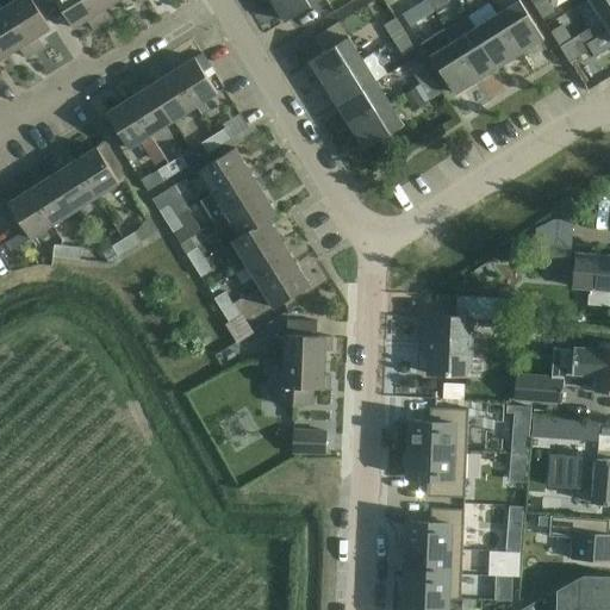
[(16,0),(6,7),(35,54),(43,49),(36,37),(50,29),(32,0),(16,0)]
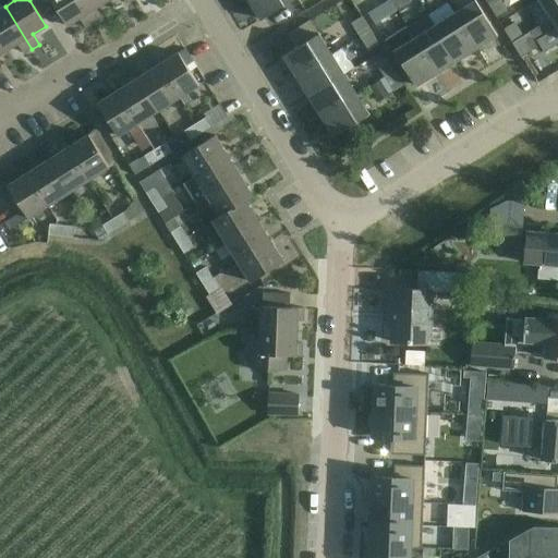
[(50,0),(68,26),(81,17),(87,27),(94,23),(79,0),(50,0)]
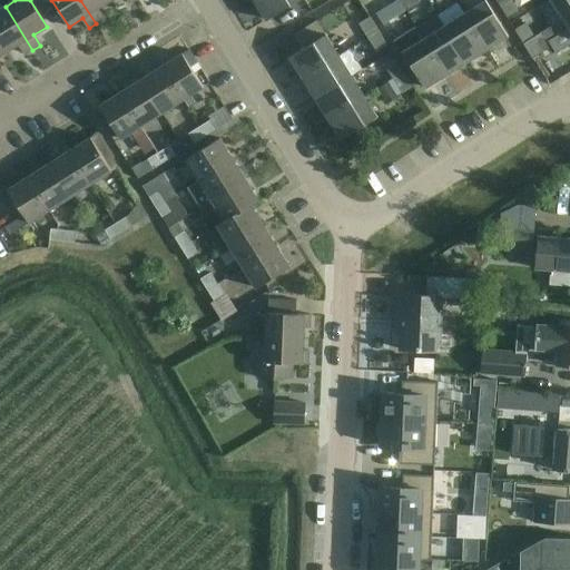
[(80,0),(96,23),(104,19),(97,9),(110,1),(109,0),(80,0)]
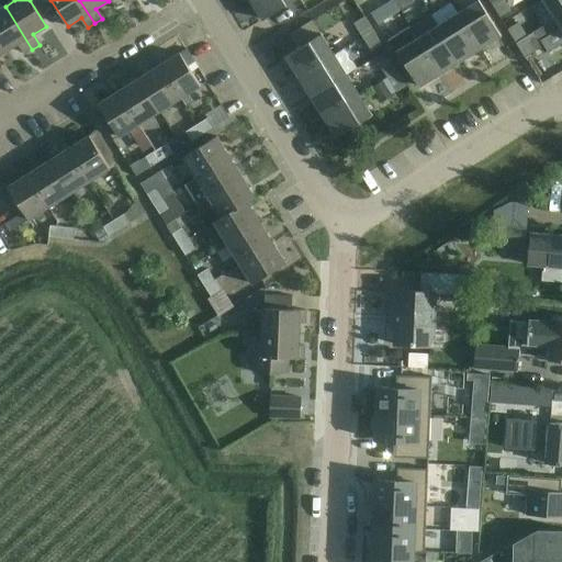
[(250,0),(263,20),(294,0),(250,0)]
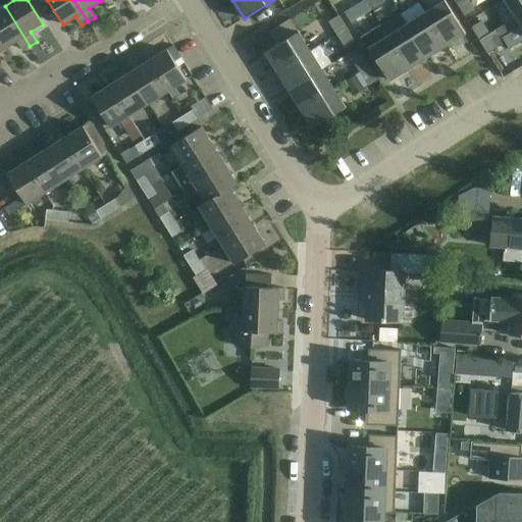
[(365,0),(363,0),(352,7),(345,12),(351,22),(371,9),(365,0)]
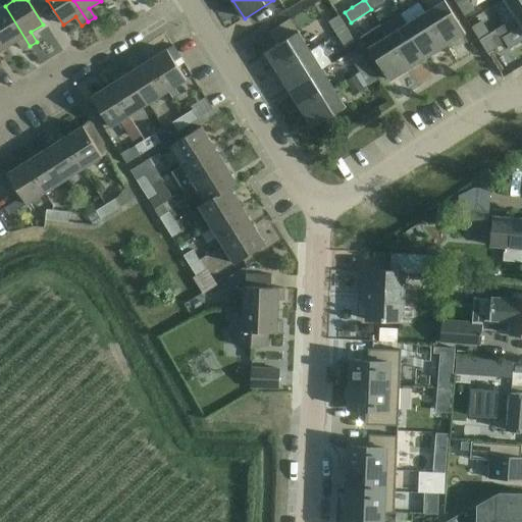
[(383,0),(365,0),(371,9),(384,1),(383,0)]
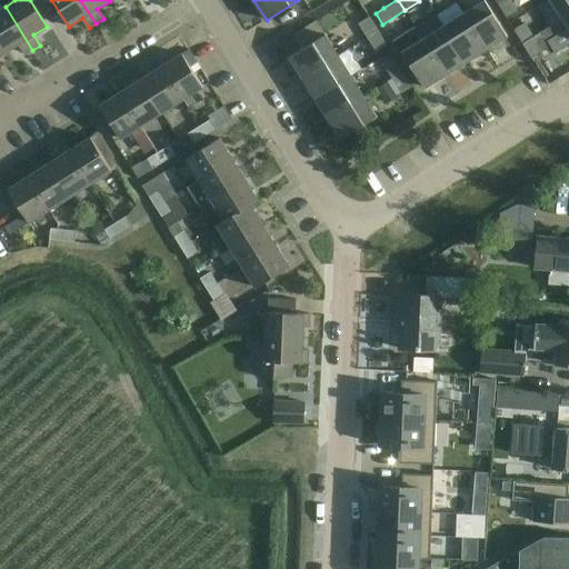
[(510,0),(503,0),(498,3),(506,18),(517,11),(510,0)]
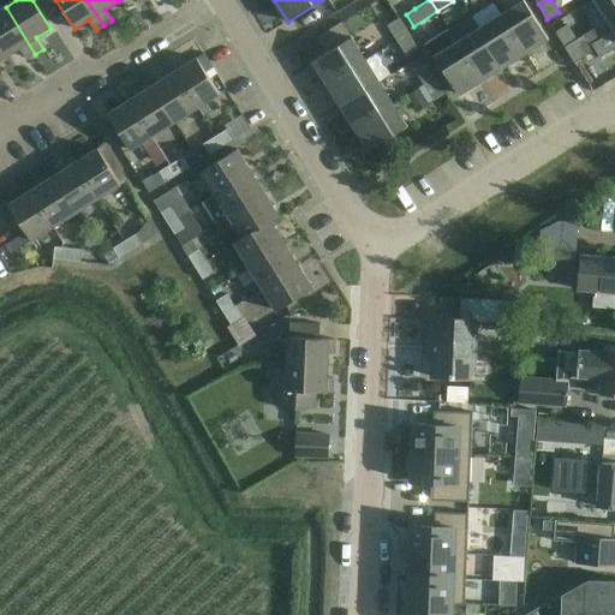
[(614,0),(595,0),(608,21),(614,16),(614,0)]
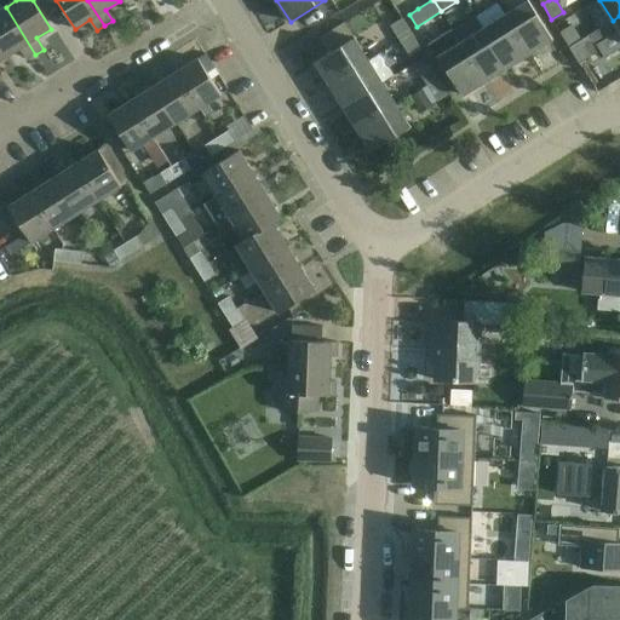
[(506,15),(530,53),(552,39),(528,1),(506,15)]
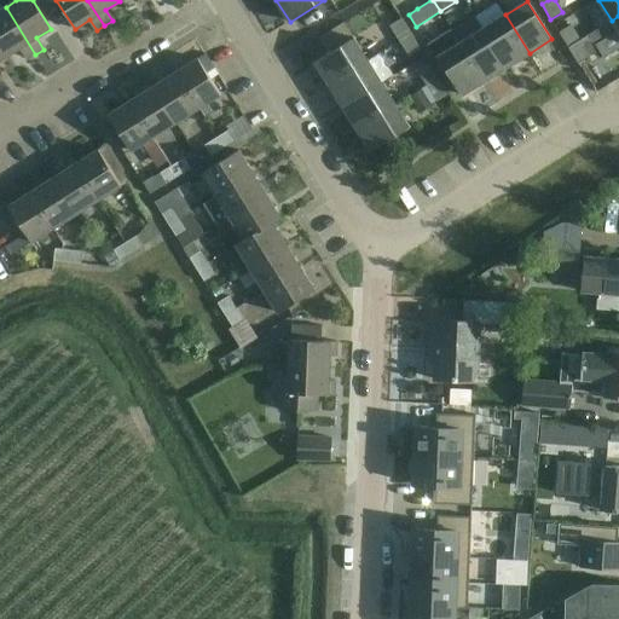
[(0,10),(0,46),(6,57),(21,48),(28,59),(35,55),(6,7),(0,10)]
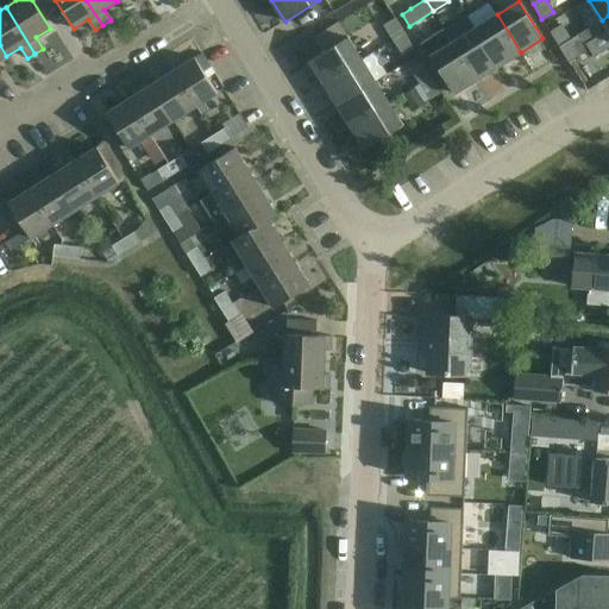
[(475,29),(498,67),(521,52),(497,14),(475,29)]
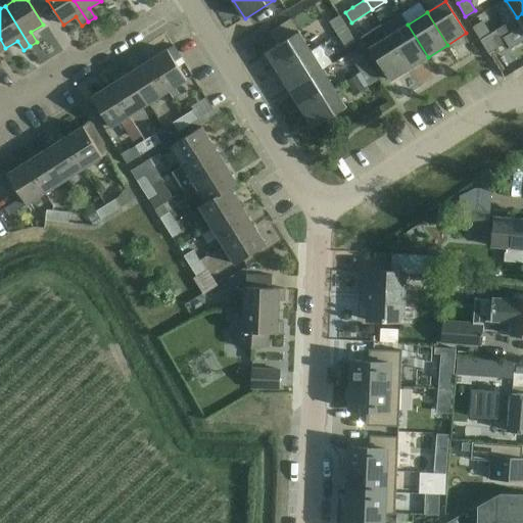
[(480,40),(488,53),(507,42),(504,38),(522,27),(522,13),(517,17),(490,34),(480,40)]
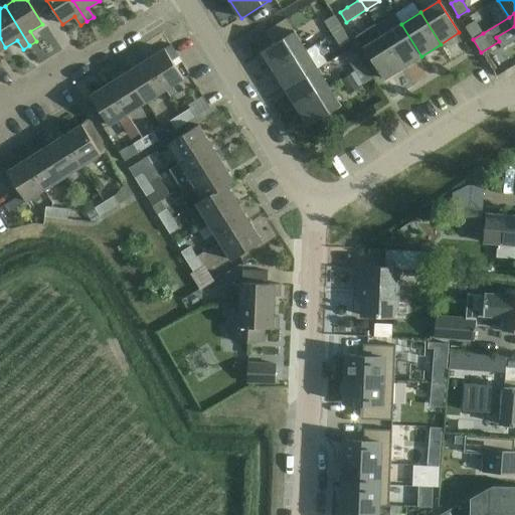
[(324,21),(332,34),(342,27),(334,15),(324,21)]
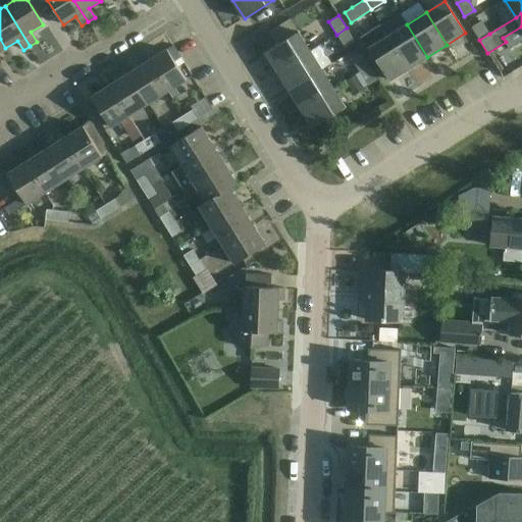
[(479,40),(489,34),(481,20),(471,28),(479,40)]
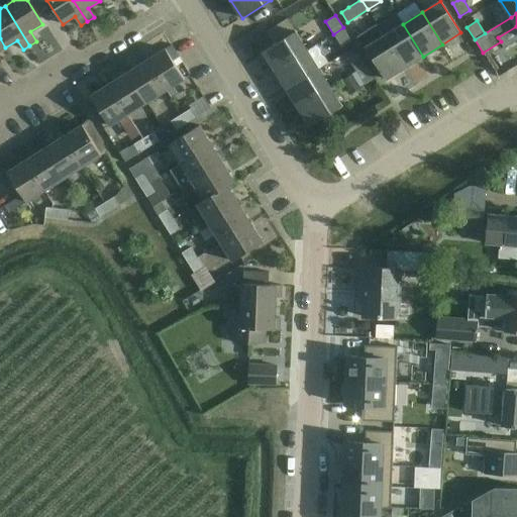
[(385,35),(404,68),(423,57),(403,24),(385,35)]
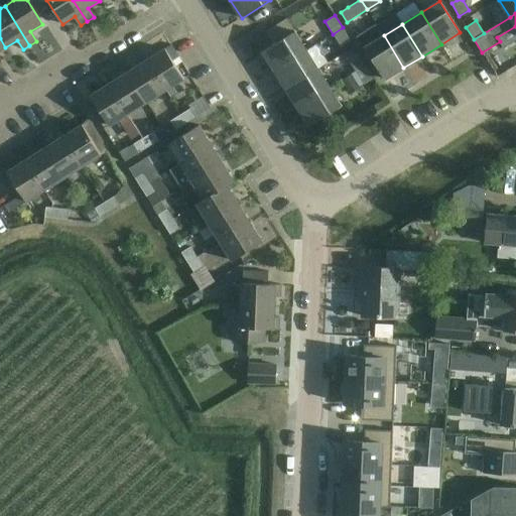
[(343,27),(333,34),(341,47),(351,41),(343,27)]
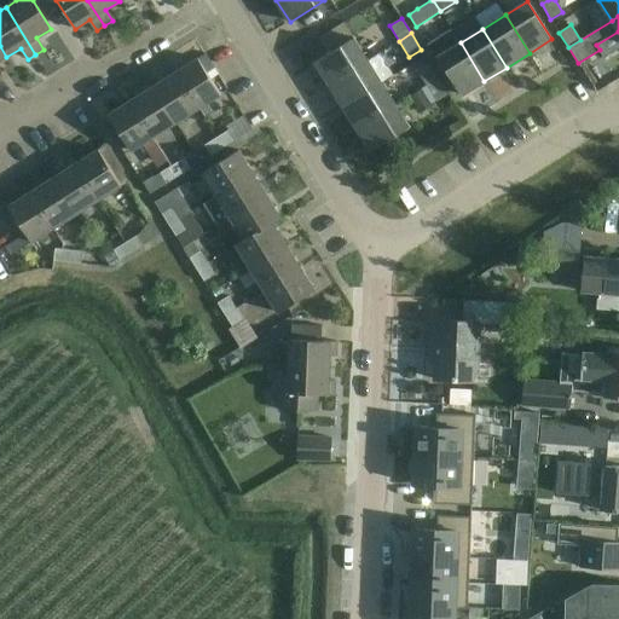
[(329,85),(368,61),(353,38),(314,62),(329,85)]
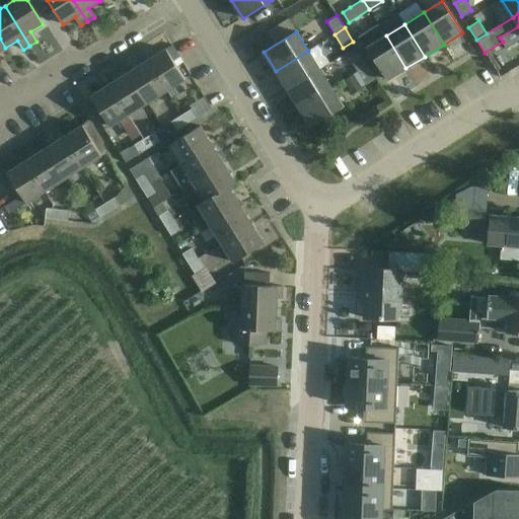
[(367,48),(376,63),(387,80),(405,68),(386,35),(367,48)]
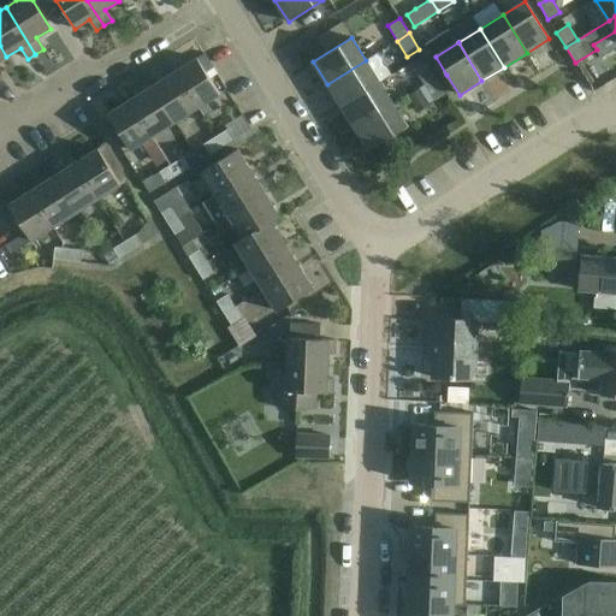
[(175,72),(197,108),(220,94),(197,58),(175,72)]
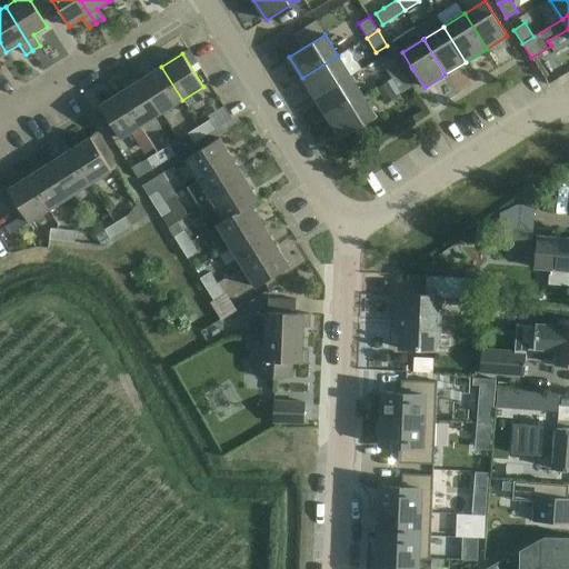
[(315,98),(350,76),(338,56),(302,78),(315,98)]
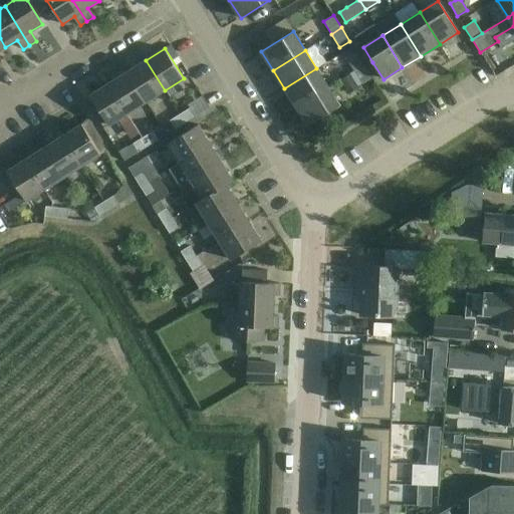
[(346,58),(354,71),(364,64),(356,51),(346,58)]
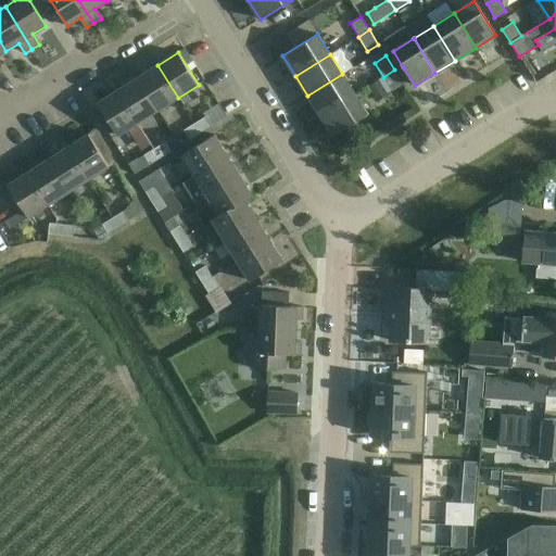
[(178,98),(158,65),(138,78),(159,111),(178,98)]
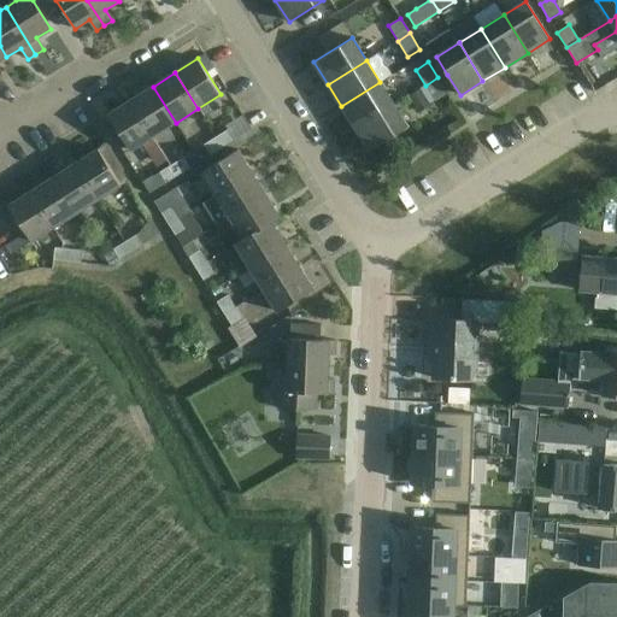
[(447,93),(438,77),(425,86),(435,100),(447,93)]
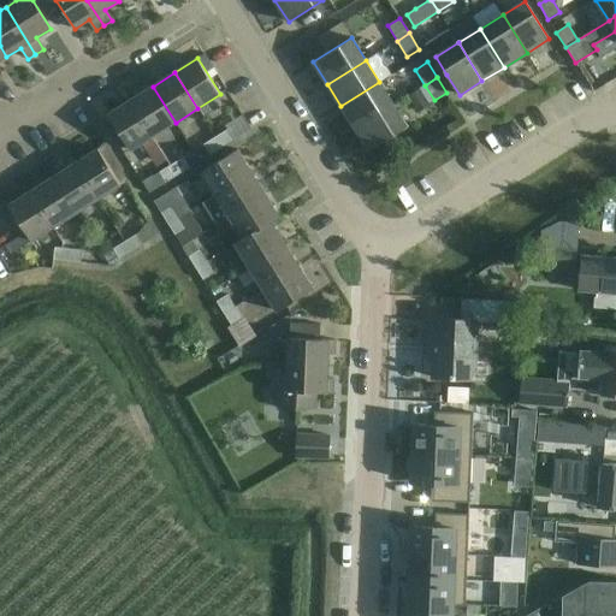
[(379,82),(341,106),(355,129),(394,105),(379,82)]
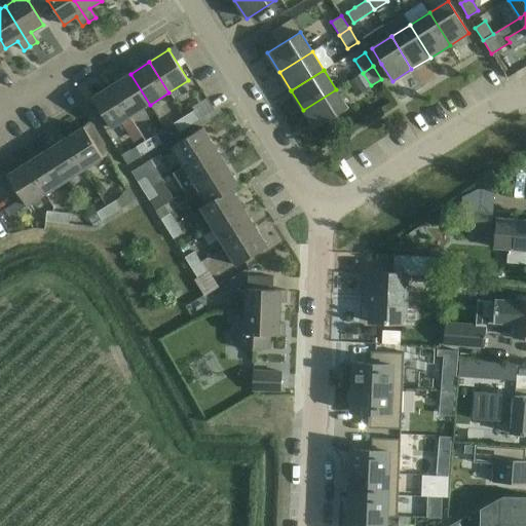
[(111,85),(130,116),(150,105),(130,74),(111,85)]
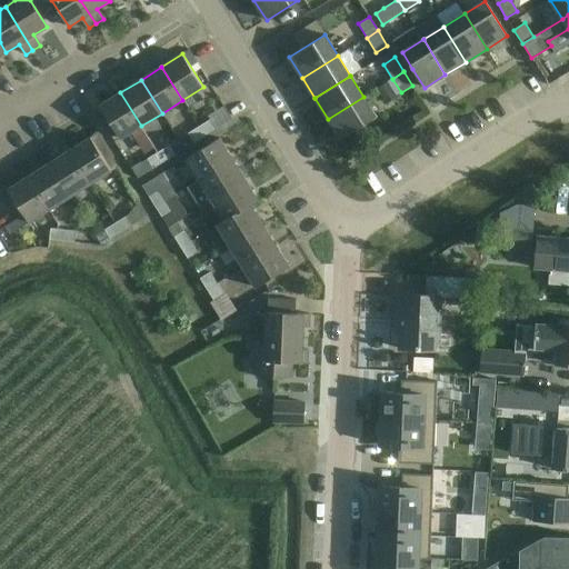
[(387,106),(397,99),(387,82),(377,89),(387,106)]
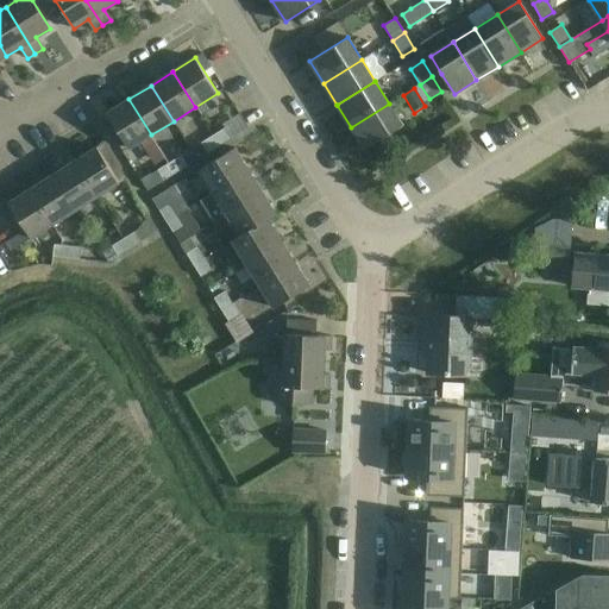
[(151,135),(129,99),(107,113),(129,149),(140,142),(148,154),(158,148),(151,135)]
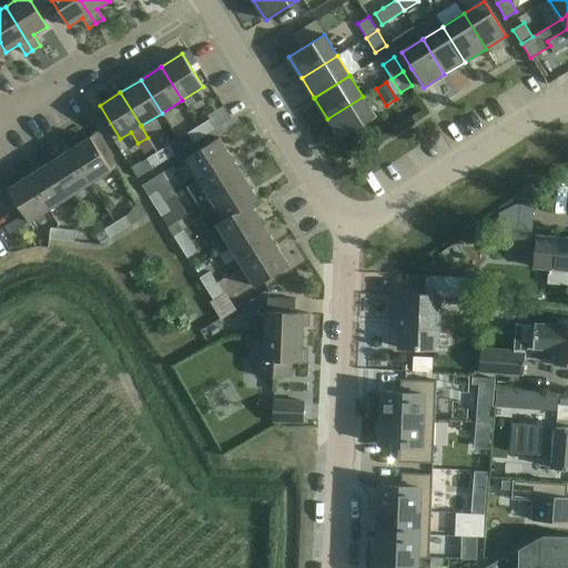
[(363,97),(327,119),(341,139),(376,118),(363,97)]
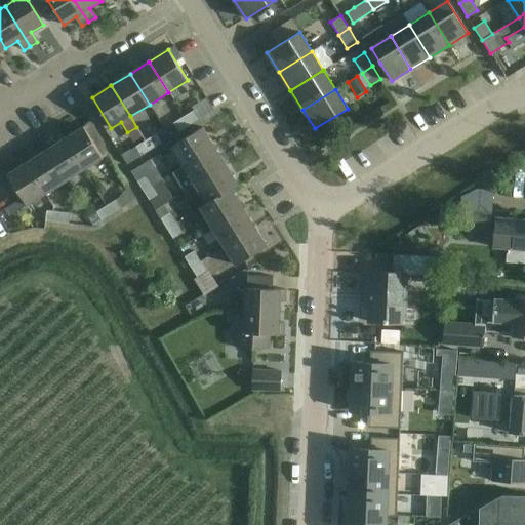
[(190,125),(199,119),(194,110),(184,116),(190,125)]
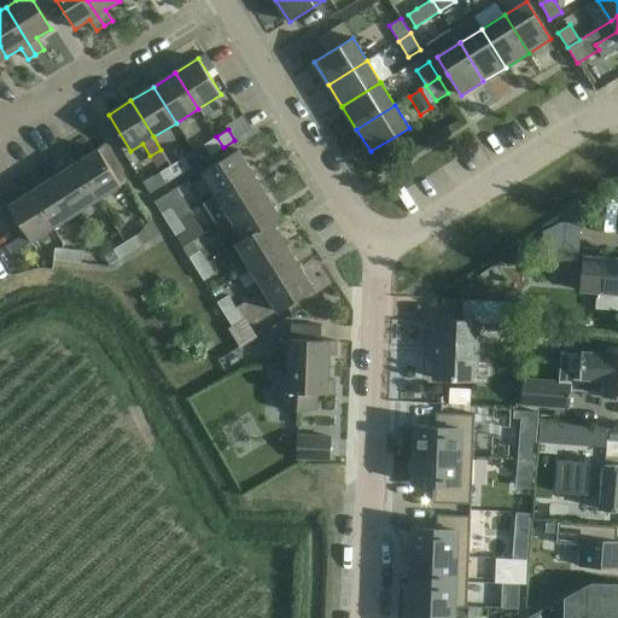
[(223,147),(216,136),(205,144),(211,155),(223,147)]
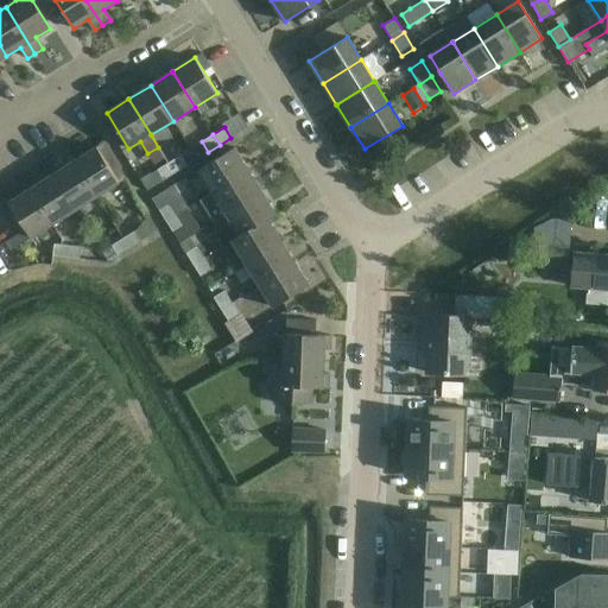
[(169,163),(176,173),(198,159),(190,146),(179,153),(181,156),(169,163)]
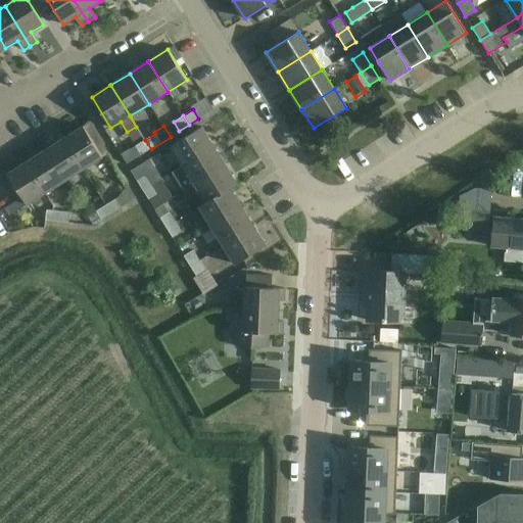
[(64,138),(84,169),(102,157),(83,127),(64,138)]
